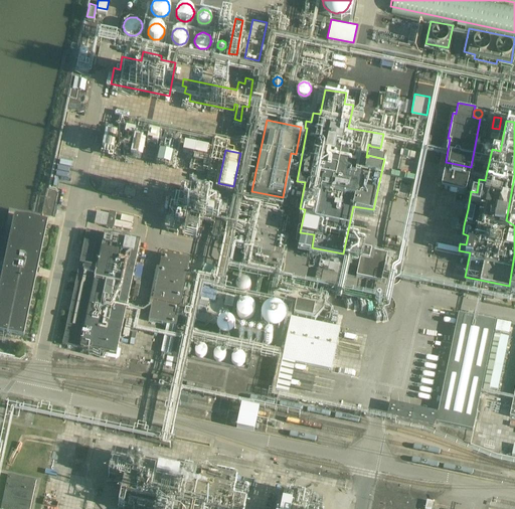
[(514,225),(514,255),(509,286),(514,287),(514,176),(506,220),(514,225)]
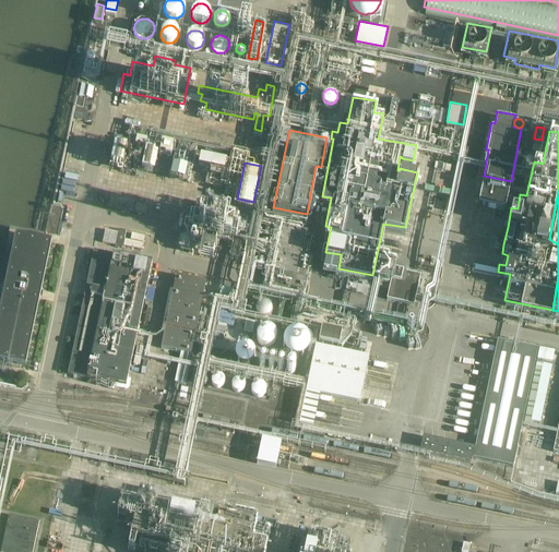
[(190,225),(192,226),(188,244),(195,246),(200,227),(229,234),(234,211),(194,203),(193,210),(189,210),(183,238),(187,239),(190,225)]
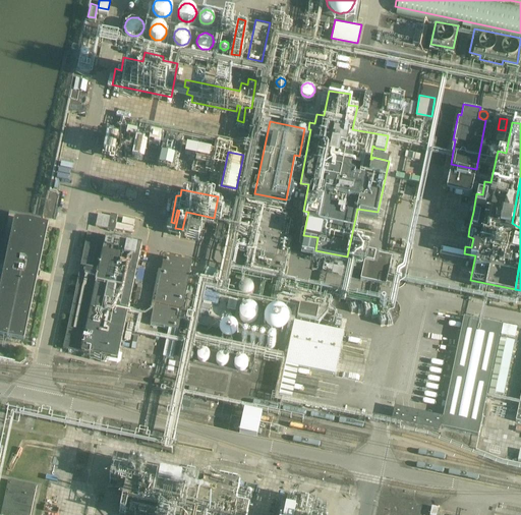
[(256,205),(244,261),(244,264),(283,271),(291,233),(281,231),(286,210),(256,205)]
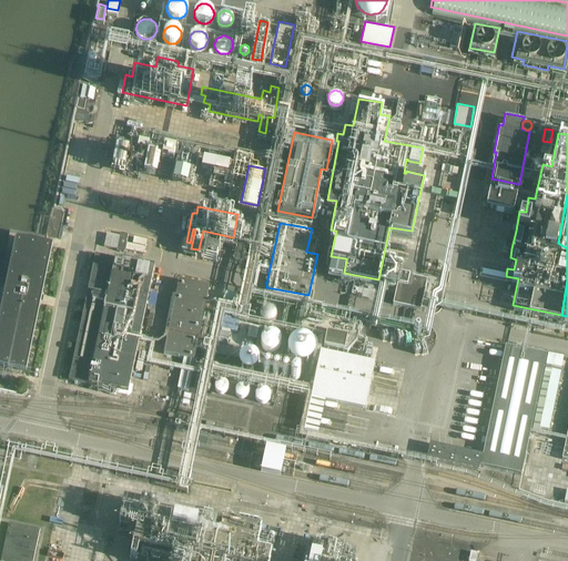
[(107,227),(103,241),(117,244),(117,245),(124,246),(128,230),(120,227),(120,231),(107,227)]
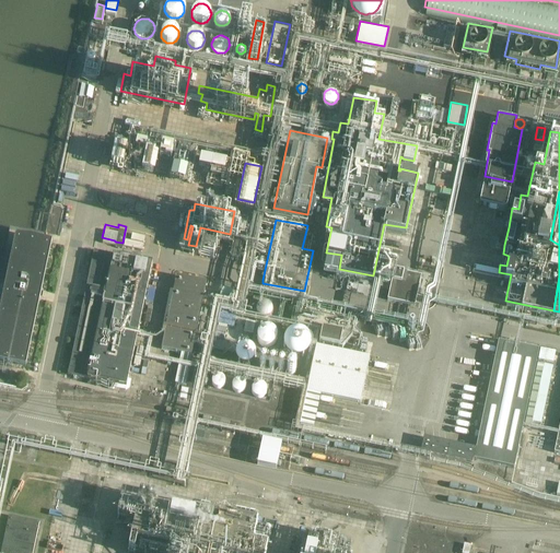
[(51,236),(42,234),(15,228),(0,302),(0,355),(25,361),(51,236)]
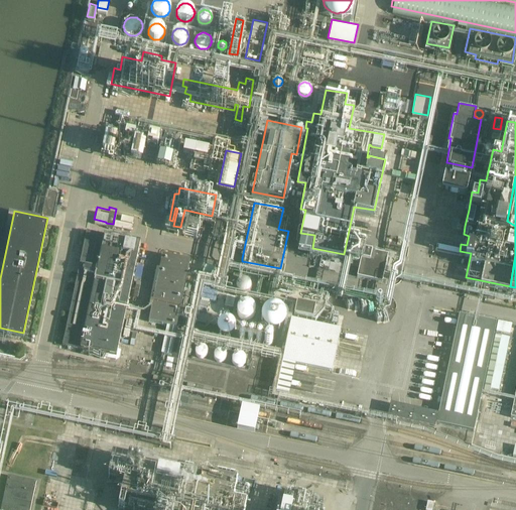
[(121,211),(120,216),(132,219),(133,213),(121,211)]
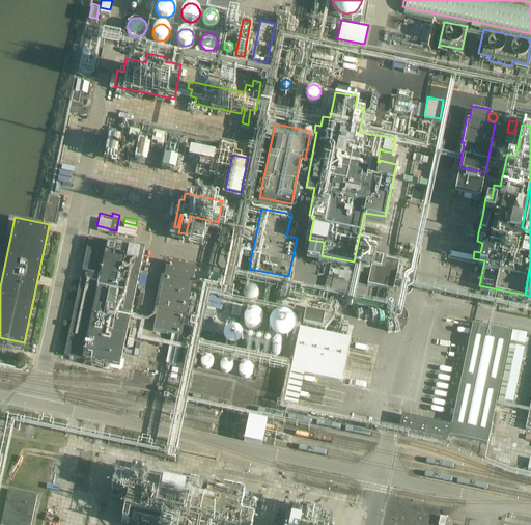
[(118,223),(117,228),(134,232),(136,226),(118,223)]
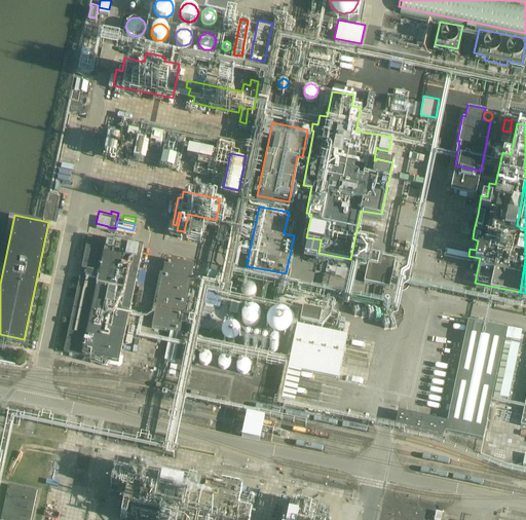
[(118,359),(143,243),(88,230),(64,346),(118,359)]
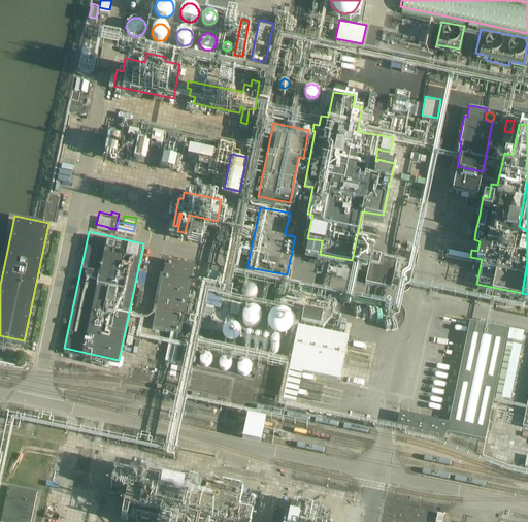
[(397,255),(371,250),(365,278),(391,284),(397,255)]
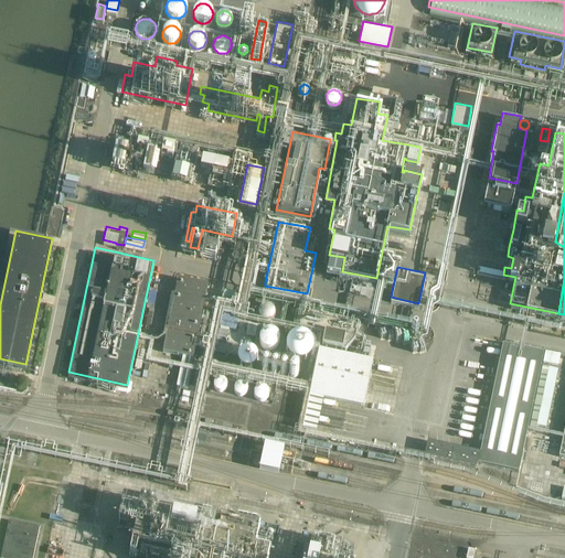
[(178,272),(163,345),(163,346),(182,351),(177,381),(189,384),(194,353),(193,353),(209,279),(178,272)]
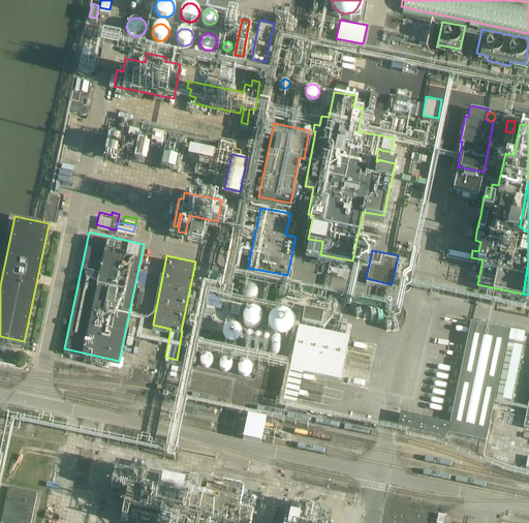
[(209,268),(208,276),(219,278),(220,270),(209,268)]
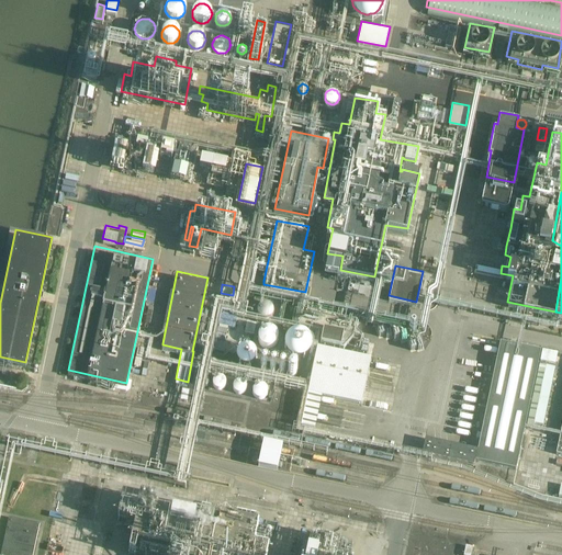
[(257,305),(257,306),(257,307),(258,308),(259,309),(259,310),(260,312),(261,313),(263,313),(265,314),(266,314),(268,313),(269,313),(270,312),(271,310),(272,309),(272,308),(273,307),(273,306),(273,305),(273,304),(272,303),(272,301),(271,299),(270,298),(269,298),(267,297),(265,297),(263,297),(262,297),(261,298),(260,298),(259,299),(259,301),(258,302),(257,303),(257,305)]
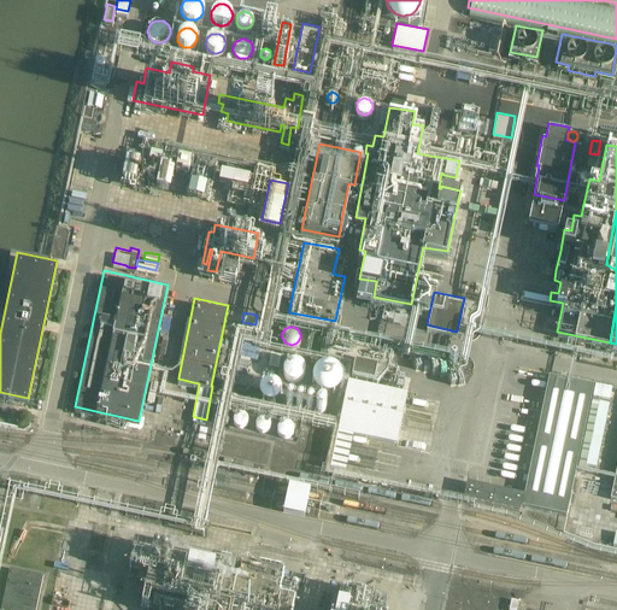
[(329,335),(327,350),(356,356),(352,373),(376,379),(388,367),(391,349),(329,335)]
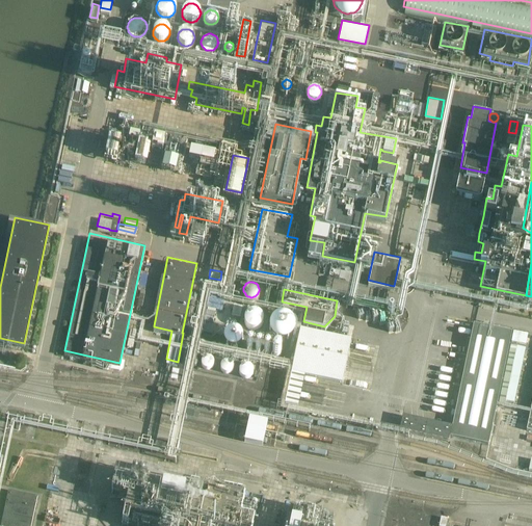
[(209,305),(209,306),(209,307),(209,308),(209,309),(209,310),(209,311),(210,312),(210,313),(210,314),(211,315),(211,316),(212,317),(213,317),(213,318),(214,318),(216,319),(217,320),(219,320),(221,320),(223,320),(225,319),(227,319),(228,318),(230,317),(230,316),(231,315),(231,314),(232,313),(232,312),(233,311),(233,310),(233,309),(233,308),(233,307),(233,306),(232,306),(232,305),(232,304),(231,303),(231,301),(230,300),(229,299),(228,299),(228,298),(227,298),(224,297),(222,296),(220,296),(219,296),(218,297),(216,297),(215,298),(213,299),(212,300),(211,301),(211,303),(210,304),(210,305),(209,305)]
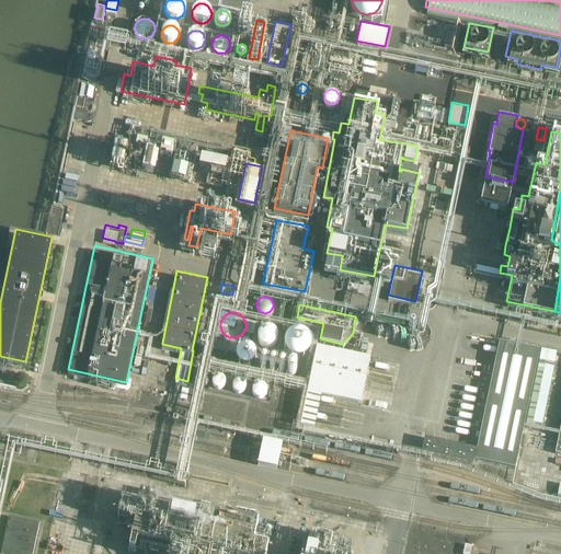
[(258,330),(258,331),(258,332),(258,333),(258,334),(258,335),(258,336),(259,337),(259,338),(260,339),(261,339),(262,341),(264,342),(266,343),(267,343),(270,342),(272,342),(274,341),(275,339),(275,338),(276,337),(276,336),(277,335),(277,334),(277,333),(277,332),(277,331),(277,330),(277,329),(276,327),(275,326),(274,325),(273,324),(272,323),(270,323),(268,322),(266,322),(265,322),(263,323),(262,324),(260,325),(259,326),(259,327),(258,329),(258,330)]
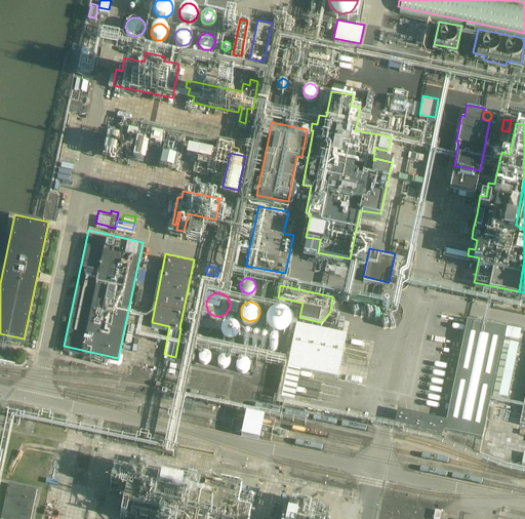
[(266,314),(266,315),(266,316),(266,317),(266,318),(266,319),(266,320),(266,321),(267,322),(267,323),(268,324),(269,325),(269,326),(270,327),(271,327),(272,328),(274,329),(275,329),(276,330),(277,330),(278,330),(279,330),(280,330),(281,329),(283,329),(284,328),(286,327),(287,326),(288,326),(289,325),(289,324),(290,323),(290,322),(290,321),(291,320),(291,319),(291,318),(291,316),(291,315),(291,314),(290,313),(290,312),(289,311),(289,310),(288,309),(287,309),(286,307),(285,306),(284,306),(283,306),(282,305),(281,305),(280,305),(279,305),(277,305),(275,305),(274,305),(272,306),(271,307),(270,308),(269,309),(268,310),(267,311),(267,312),(267,313),(266,314)]
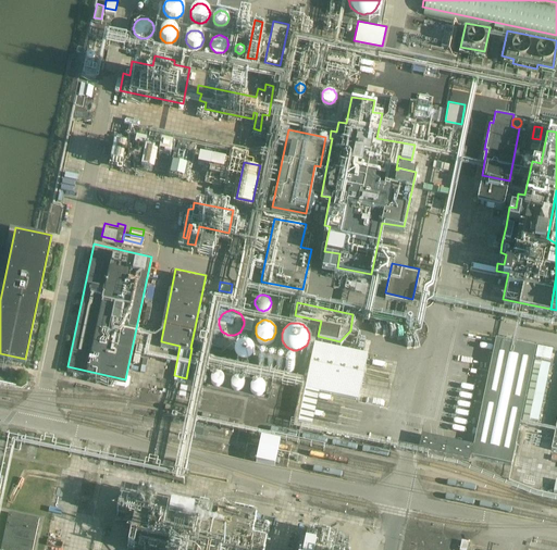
[(535,341),(496,333),(473,441),(421,430),(418,445),(470,455),(470,451),(510,460),(535,341)]
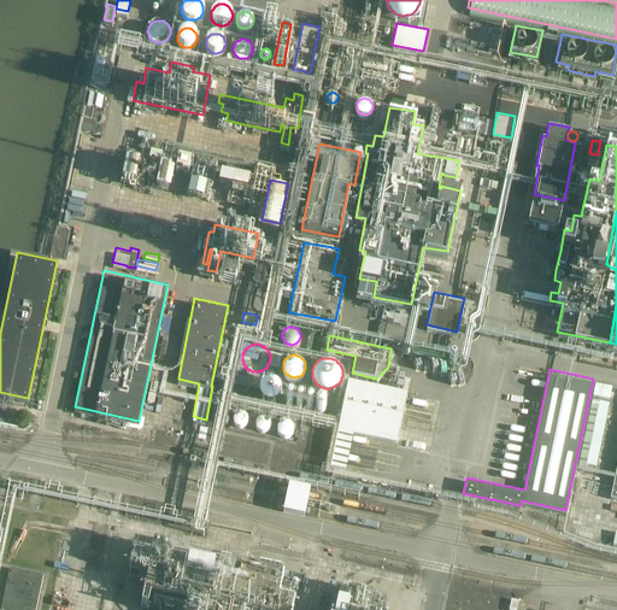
[(281,385),(281,383),(281,382),(281,380),(280,380),(280,379),(278,377),(277,375),(276,375),(274,374),(272,374),(270,374),(269,374),(266,374),(265,375),(263,376),(262,377),(260,379),(259,381),(259,382),(259,383),(259,385),(259,386),(259,387),(259,388),(260,388),(260,389),(260,391),(262,392),(264,393),(265,394),(266,396),(269,396),(270,396),(272,396),(274,396),(275,394),(276,394),(277,393),(278,392),(280,391),(281,389),(281,387),(281,386),(281,385)]
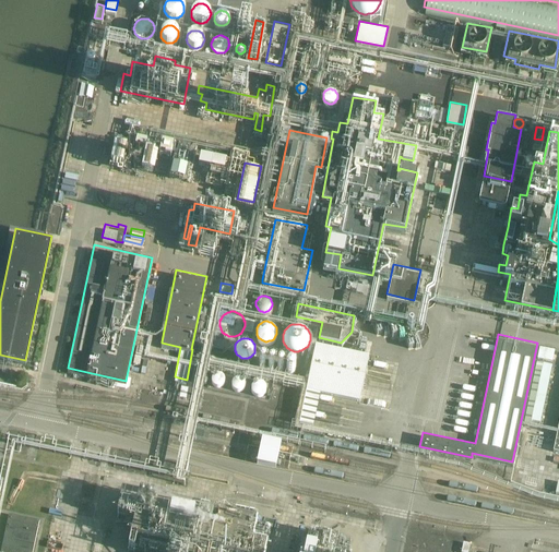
[(316,339),(306,386),(299,419),(302,420),(301,426),(323,430),(324,424),(313,422),(320,388),(359,397),(369,351),(316,339)]
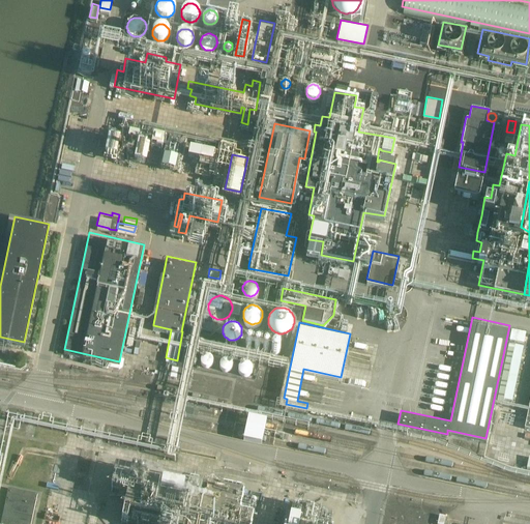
[(511,324),(509,336),(524,338),(526,327),(511,324)]
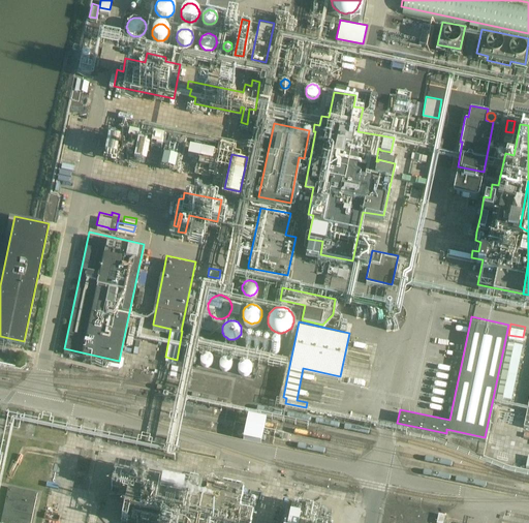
[(507,338),(495,395),(502,396),(502,393),(511,395),(523,341),(507,338)]
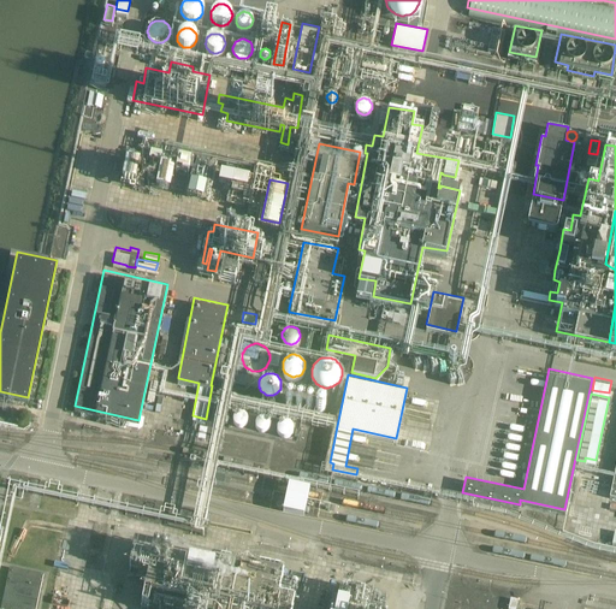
[(315,401),(315,402),(315,403),(315,404),(317,406),(318,407),(319,407),(320,407),(321,407),(323,407),(324,406),(325,404),(325,403),(325,402),(325,401),(325,400),(324,398),(323,397),(321,397),(320,397),(319,397),(318,398),(317,400),(317,401),(315,401)]
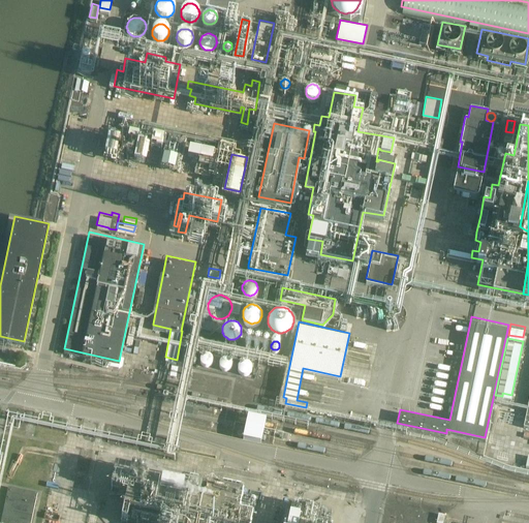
[(213,358),(213,357),(213,356),(213,355),(213,354),(212,352),(212,351),(211,351),(210,350),(209,350),(208,349),(207,349),(206,349),(205,349),(203,350),(201,351),(201,352),(200,354),(200,355),(199,356),(199,357),(200,358),(200,359),(200,360),(201,361),(203,361),(203,362),(204,362),(205,363),(207,363),(208,363),(209,362),(210,362),(211,361),(212,360),(212,359),(213,358)]
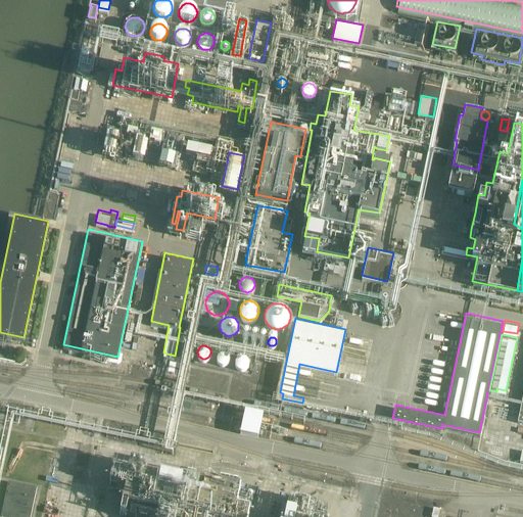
[(229,357),(229,356),(229,355),(229,354),(228,353),(228,351),(227,350),(226,350),(224,349),(223,349),(222,349),(221,350),(220,350),(219,351),(218,351),(218,353),(217,354),(217,355),(217,356),(217,357),(217,358),(217,359),(218,360),(219,360),(219,361),(220,361),(221,362),(222,362),(223,362),(224,362),(225,362),(227,361),(228,360),(229,359),(229,358),(229,357)]
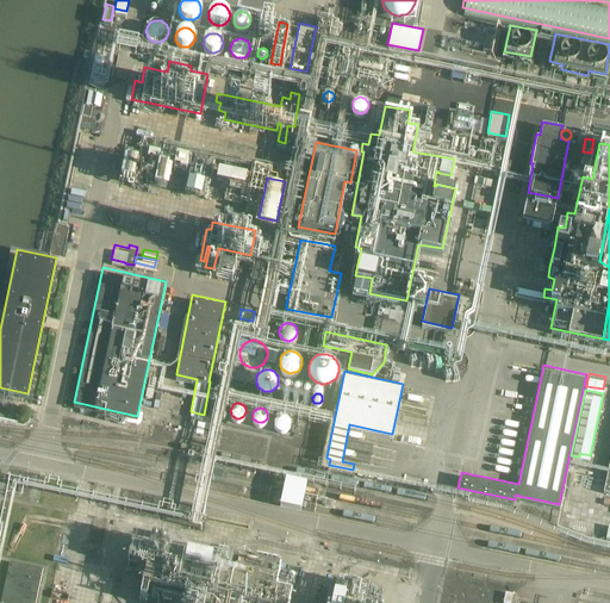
[(274,416),(274,418),(274,420),(274,421),(274,422),(274,423),(275,424),(277,426),(278,427),(279,427),(280,428),(281,428),(282,428),(284,428),(285,428),(286,427),(287,427),(288,426),(288,424),(290,423),(290,422),(291,422),(291,421),(291,420),(291,418),(291,417),(290,416),(290,415),(288,414),(287,412),(286,412),(285,411),(284,411),(281,411),(280,411),(279,412),(278,414),(277,414),(275,415),(275,416),(274,416)]
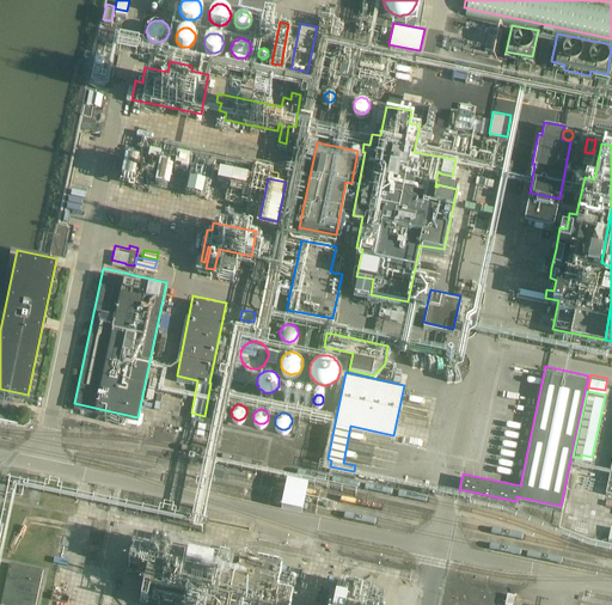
[(576,466),(571,493),(600,497),(605,472),(576,466)]
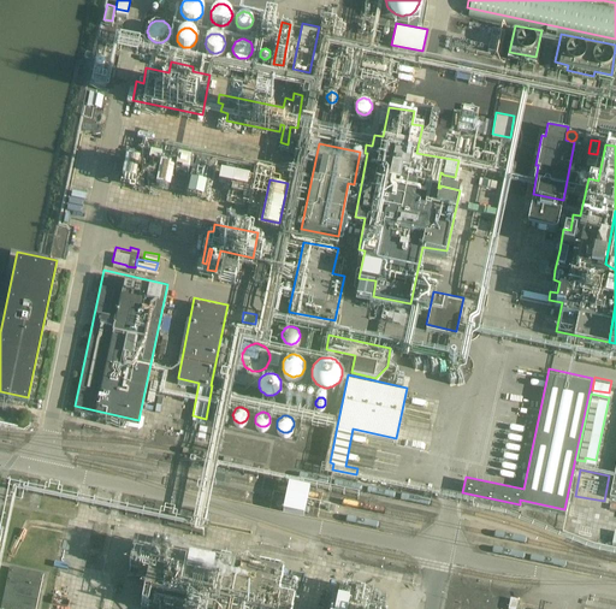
[(235,561),(215,557),(137,540),(134,540),(129,565),(148,568),(141,603),(169,608),(289,608),(294,593),(276,591),(280,568),(236,559),(235,561)]
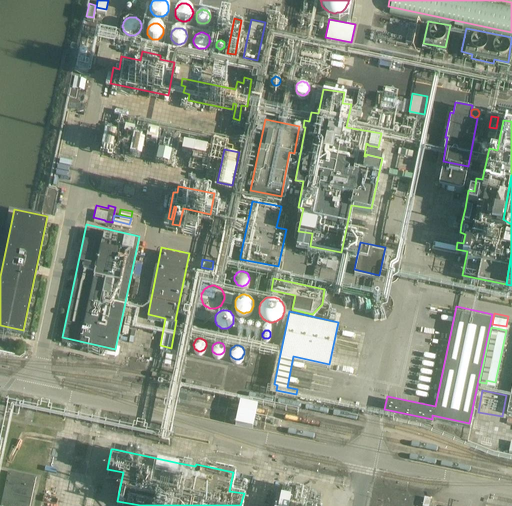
[(8,467),(0,502),(21,505),(28,505),(36,473),(8,467)]
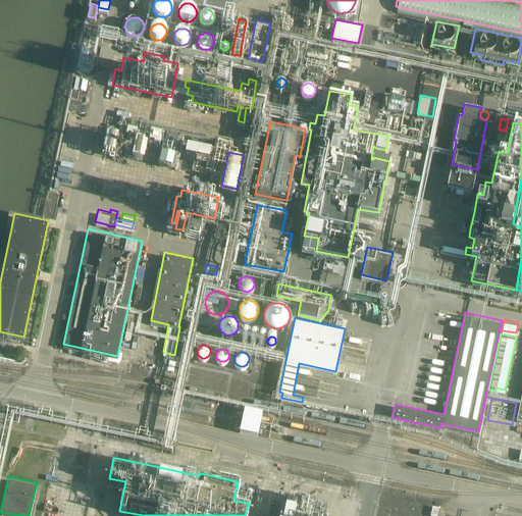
[(306,515),(309,504),(314,505),(316,495),(296,491),(294,498),(289,497),(288,505),(282,504),(279,515),(306,515)]
